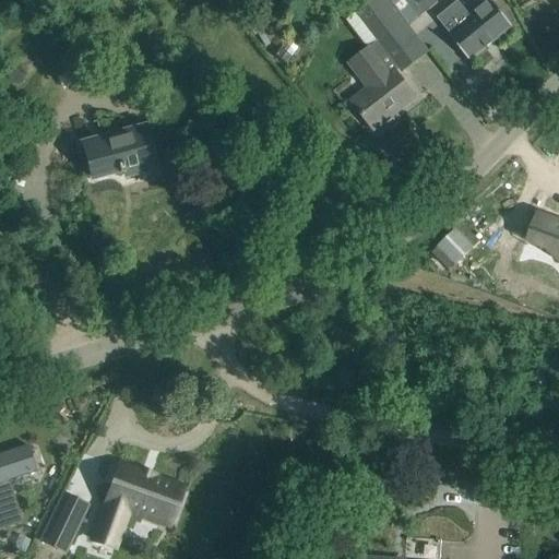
[(372,0),(356,13),(377,42),(346,64),(365,88),(349,99),(373,130),(375,130),(372,127),(389,114),(397,106),(401,110),(416,98),(399,75),(428,52),(388,0),(372,0)]
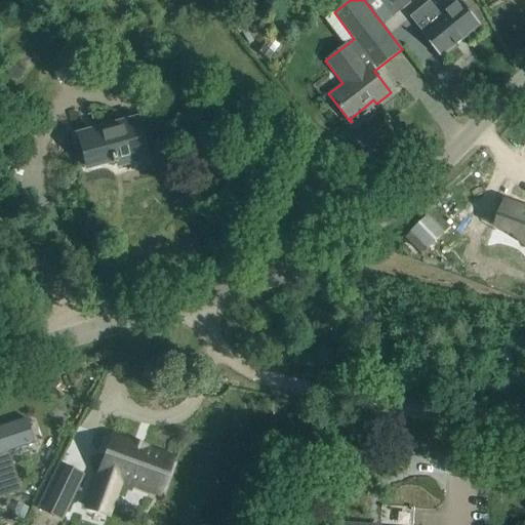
[(408,0),(379,0),(394,16),(411,3),(408,0)]
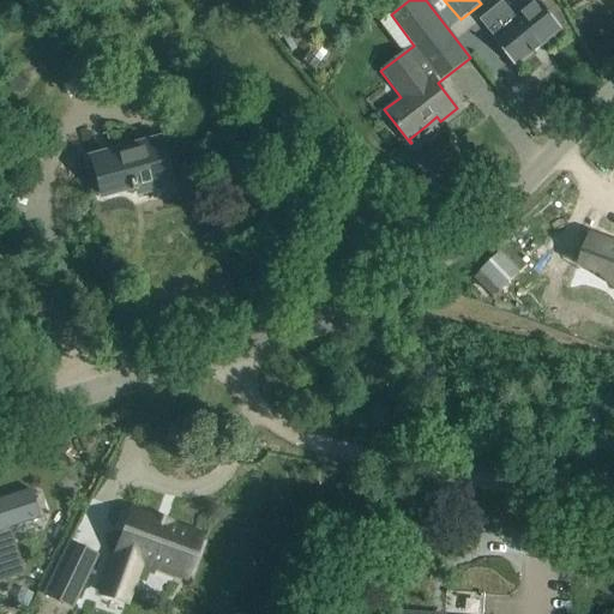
[(540,2),(518,20),(503,1),(480,20),(494,38),(493,40),(516,68),(563,30),(540,2)]
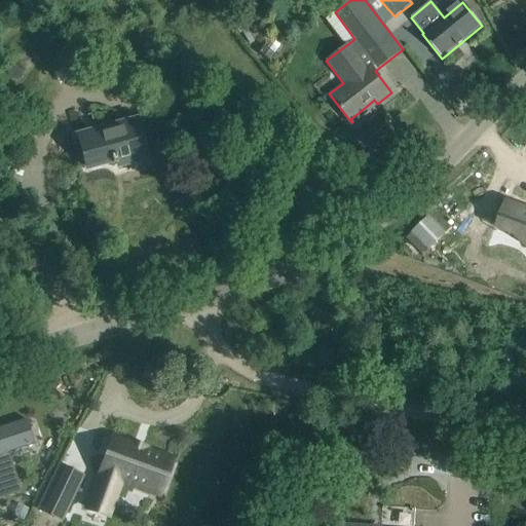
[(116,160),(127,157),(129,163),(146,158),(136,121),(79,136),(87,168),(112,161),(113,165),(118,163),(116,160)]
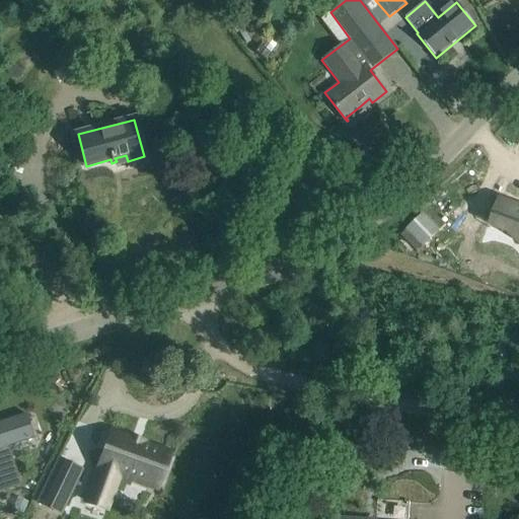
[(189,154),(177,162),(190,178),(201,170),(189,154)]
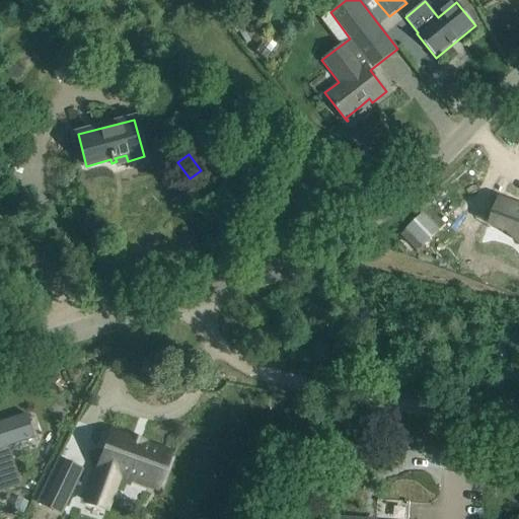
[(518,208),(502,202),(494,224),(518,233),(518,208)]
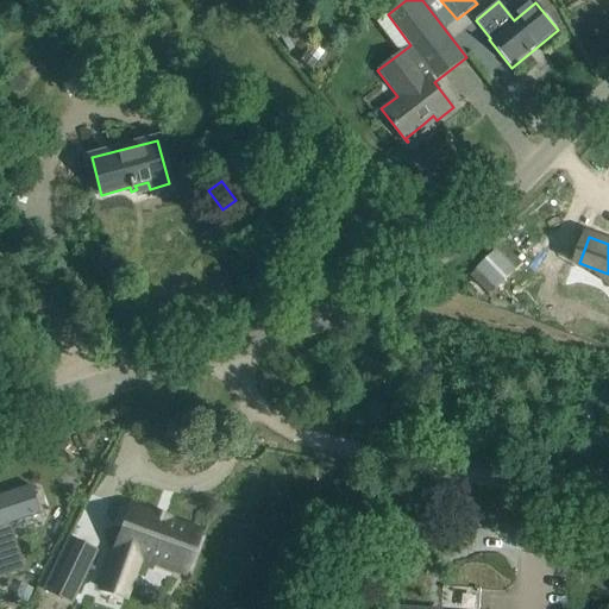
[(0,575),(22,569),(7,526),(39,515),(30,487),(0,495),(0,575)]
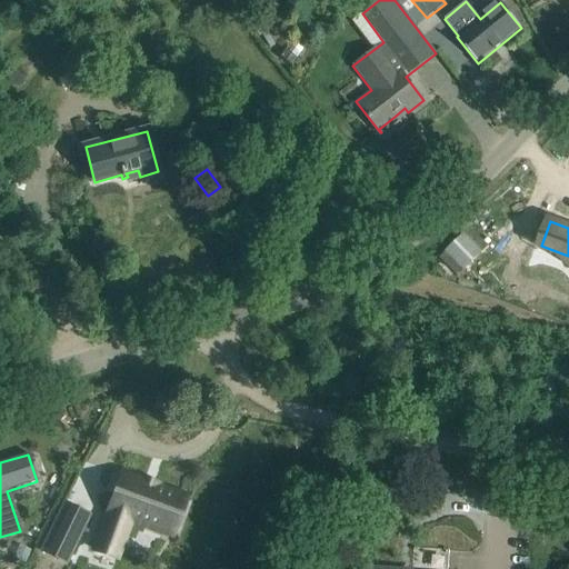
[(116,491),(97,543),(119,551),(130,520),(162,531),(176,496),(128,478),(122,493),(116,491)]
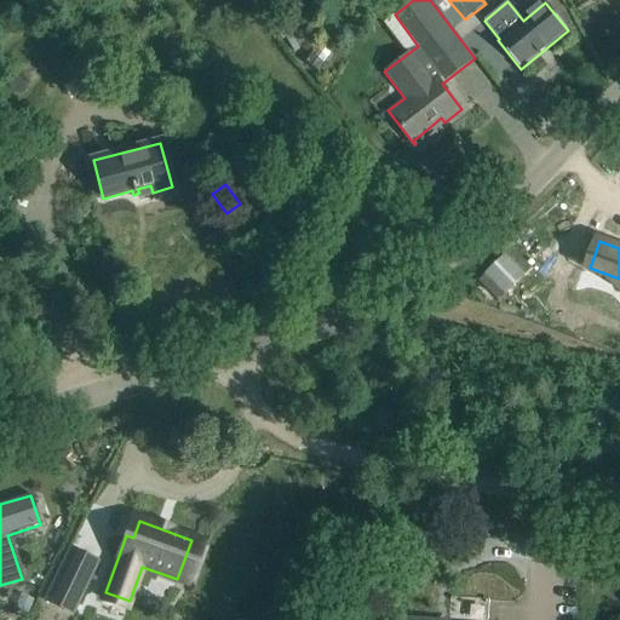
[(45,602),(72,614),(98,562),(70,549),(45,602)]
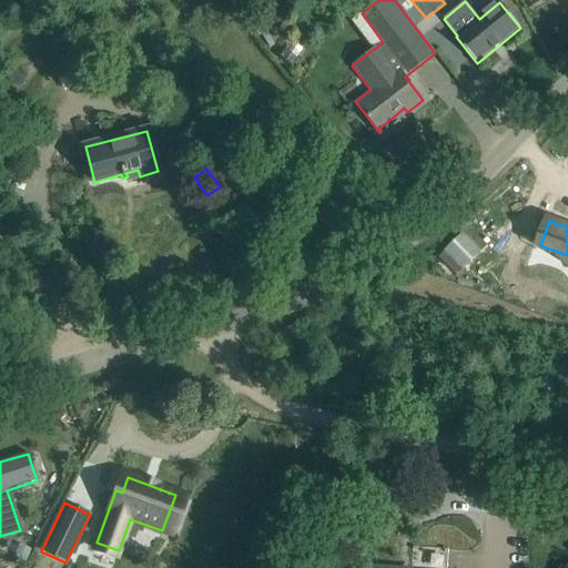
[(20,545),(14,557),(24,563),(31,550),(20,545)]
